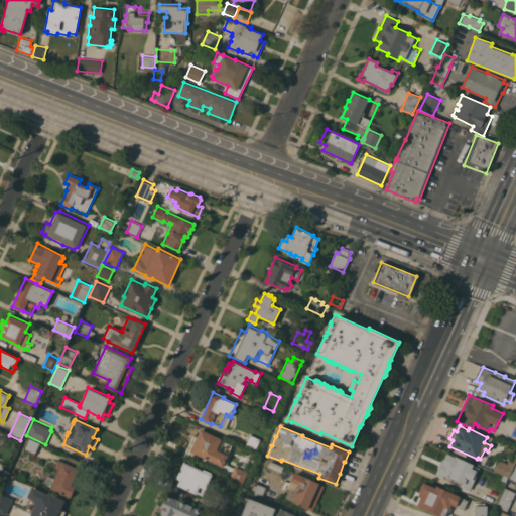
[(195,453),(191,461),(182,457),(194,433),(198,435),(201,428),(222,438),(221,440),(231,445),(223,467),(195,453)]
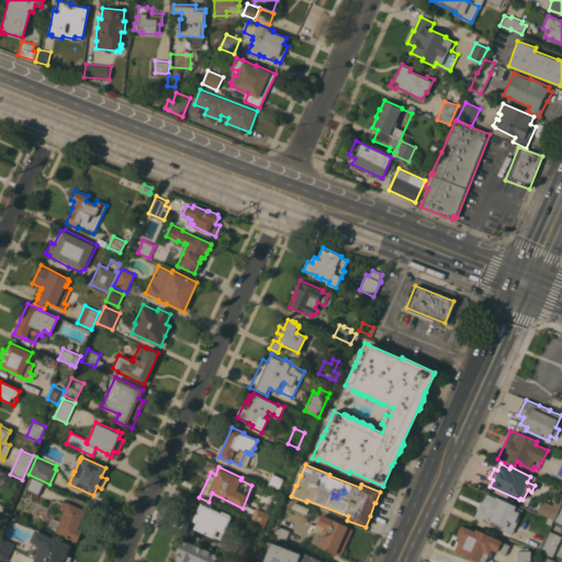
[(279,490),(268,484),(272,473),(283,479),(279,490)]
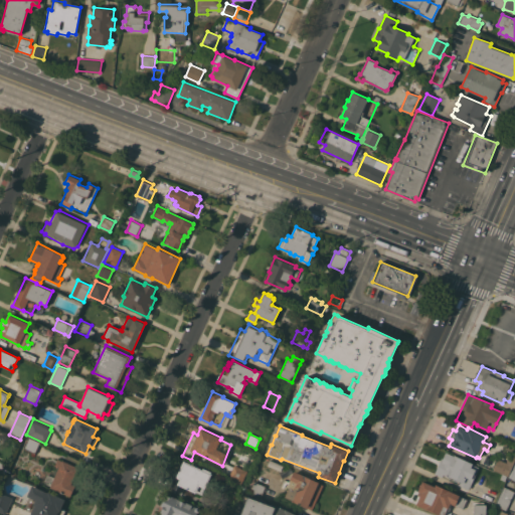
[(40,442),(35,454),(23,448),(28,437),(40,442)]
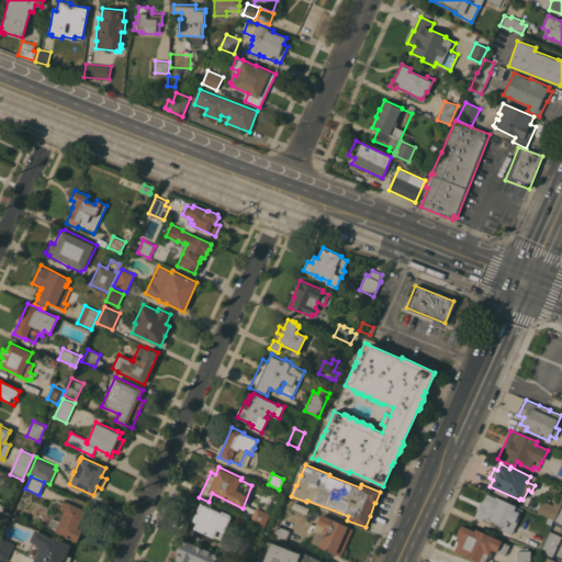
[(474,517),(482,499),(483,501),(486,493),(495,497),(515,505),(515,506),(523,509),(512,534),(504,530),(503,531),(490,525),(492,521),(484,517),(482,520),(474,517)]
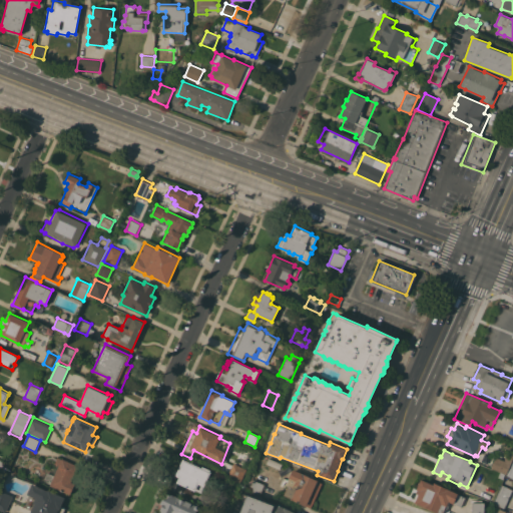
[(504,460),(508,453),(512,454),(512,457),(506,474),(491,467),(495,457),(504,460)]
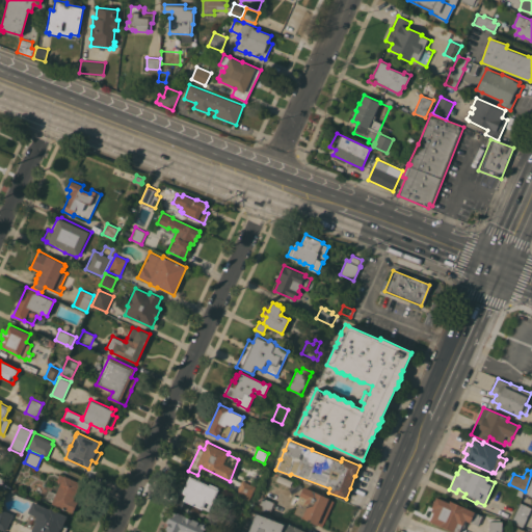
[(73,512),(52,503),(61,482),(57,480),(59,474),(81,482),(74,500),(78,502),(73,512)]
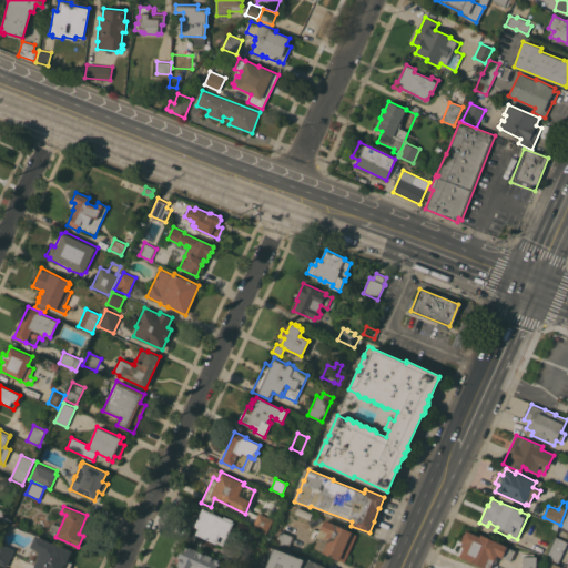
[(308,520),(294,514),(296,507),(312,514),(308,520)]
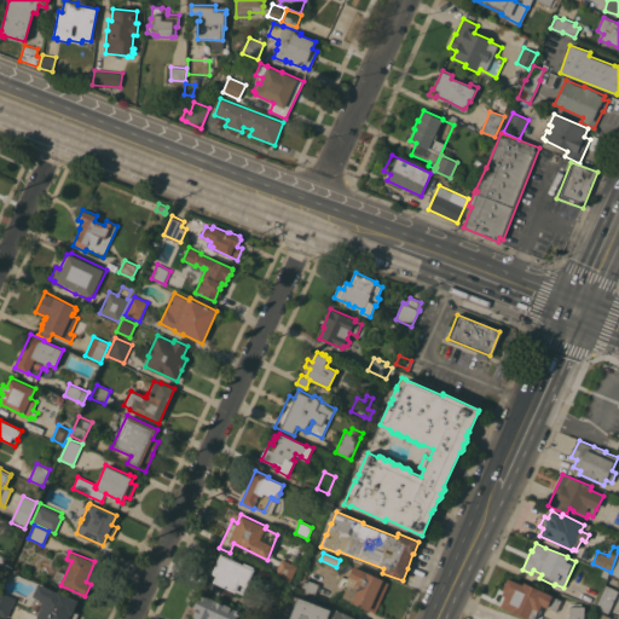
[(0,554),(6,557),(5,561),(10,563),(6,570),(1,567),(1,570),(0,568),(0,554)]
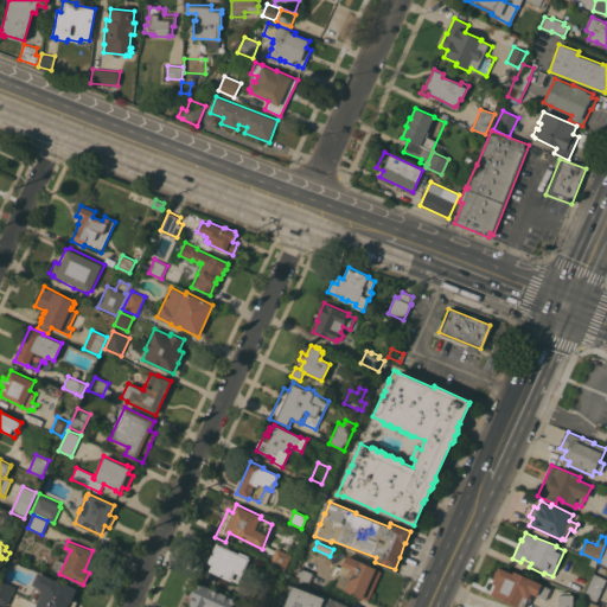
[(242,574),(243,574),(238,583),(231,580),(231,581),(211,572),(206,580),(199,576),(209,555),(211,556),(217,543),(238,553),(240,551),(249,556),(248,557),(249,558),(242,574)]
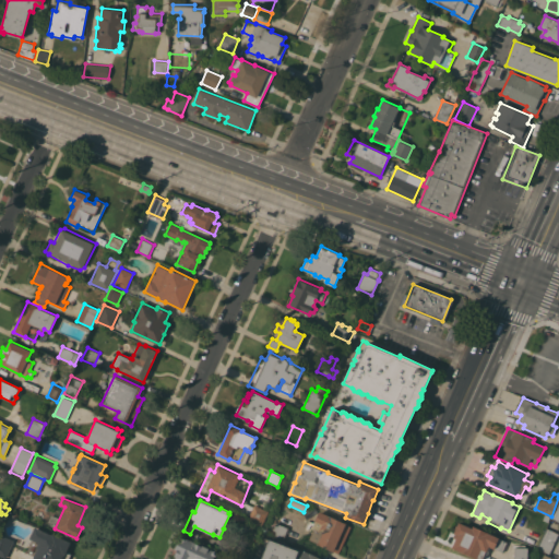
[(262,525),(248,519),(254,504),(269,511),(262,525)]
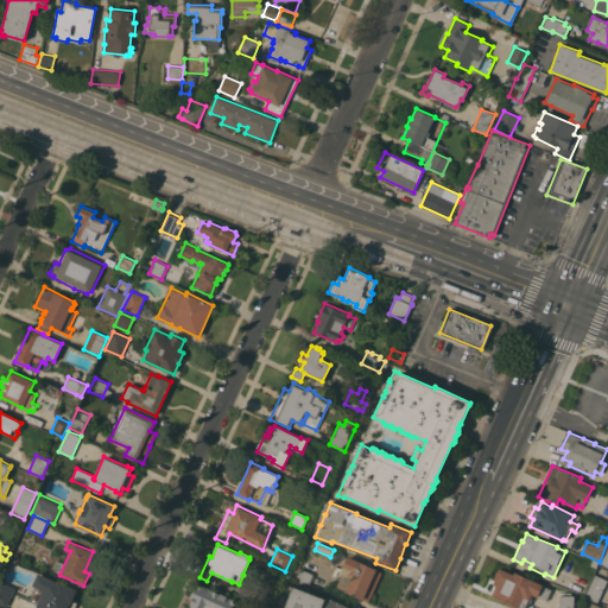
[(342,575),(340,574),(343,568),(342,567),(348,556),(382,572),(368,602),(363,599),(362,600),(344,591),(346,590),(336,587),(342,575)]
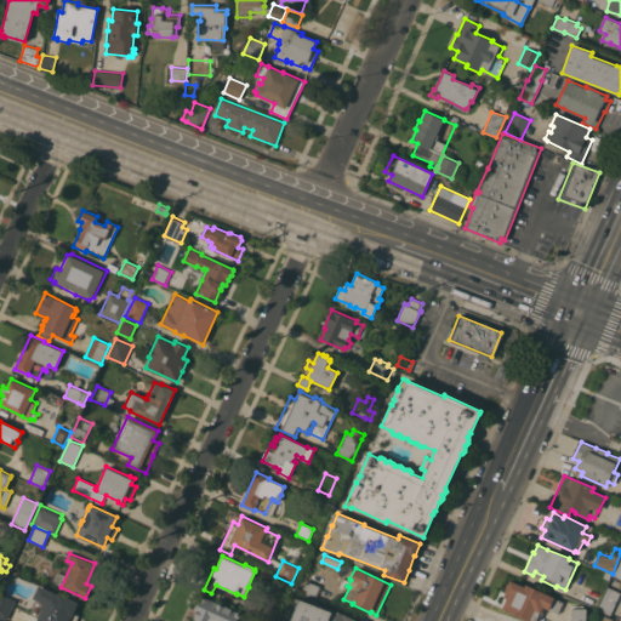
[(322,587),(315,599),(302,593),(308,580),(322,587)]
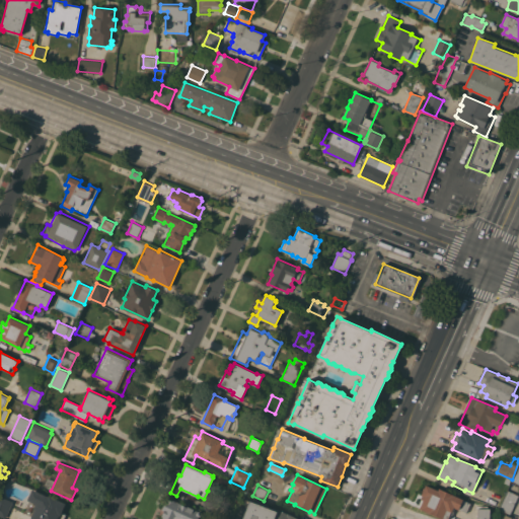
[(445,518),(443,518),(420,508),(424,500),(421,499),(423,495),(422,495),(423,492),(423,491),(424,488),(425,488),(426,485),(438,491),(439,489),(454,495),(463,499),(463,500),(470,503),(466,512),(458,509),(455,508),(452,514),(450,513),(447,518),(445,518)]
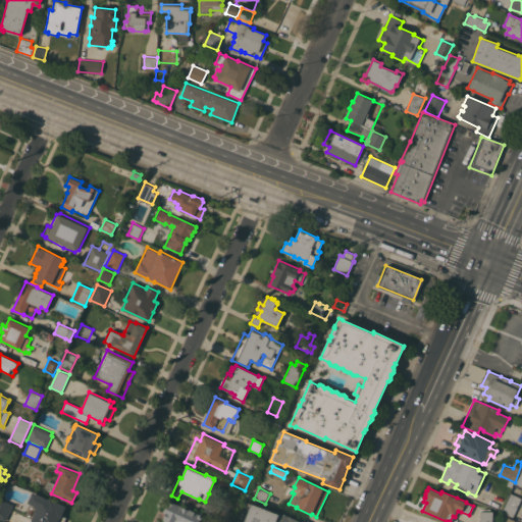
[(48,500),(49,498),(66,506),(62,515),(66,517),(63,521),(33,521),(31,521),(32,519),(23,516),(30,504),(28,503),(33,491),(48,500)]
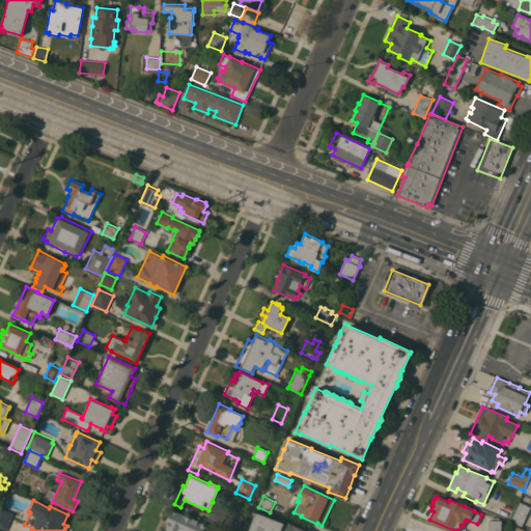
[(530,506),(522,527),(510,522),(520,501),(530,506)]
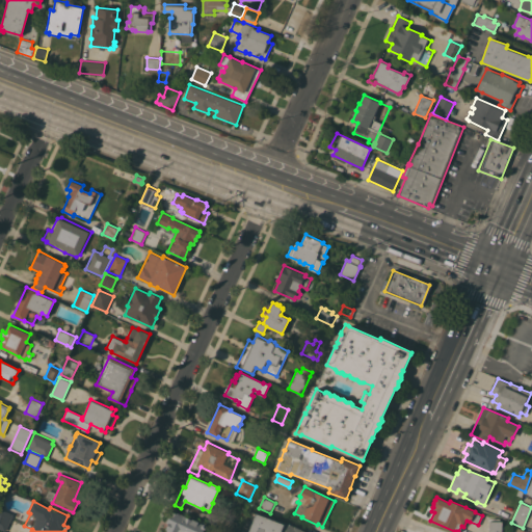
[(0,508),(14,514),(12,516),(20,520),(19,523),(21,524),(19,530),(16,529),(15,531),(12,531),(6,529),(5,531),(0,528),(0,508)]
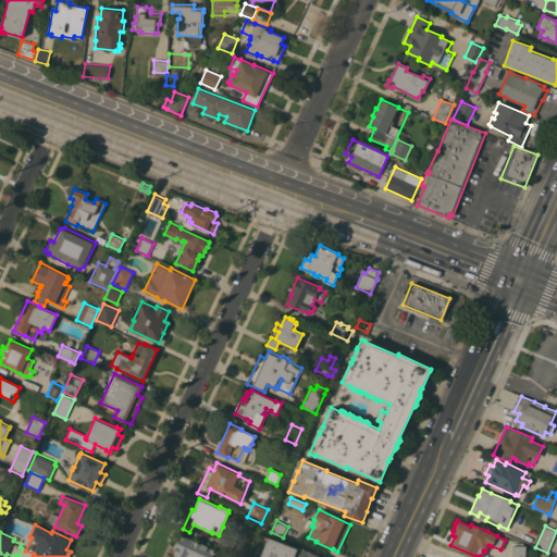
[(174,556),(175,555),(173,554),(176,547),(174,547),(178,536),(180,536),(181,534),(201,543),(208,546),(212,548),(214,548),(215,549),(217,552),(215,554),(217,555),(215,556),(174,556)]
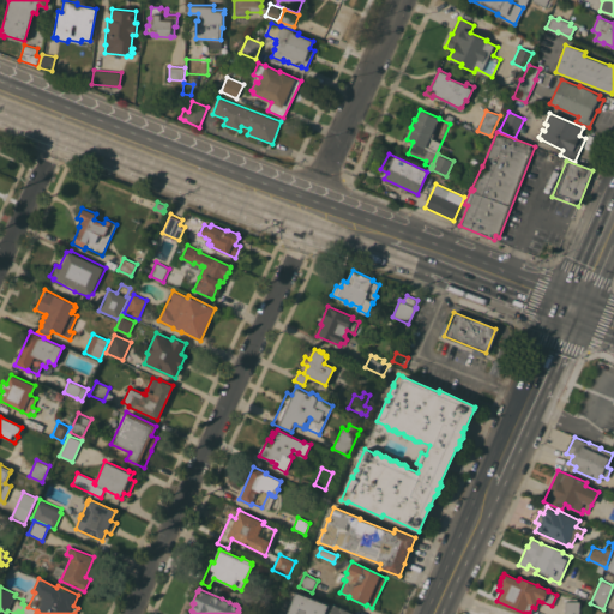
[(330,602),(356,613),(287,613),(295,593),(329,605),(330,602)]
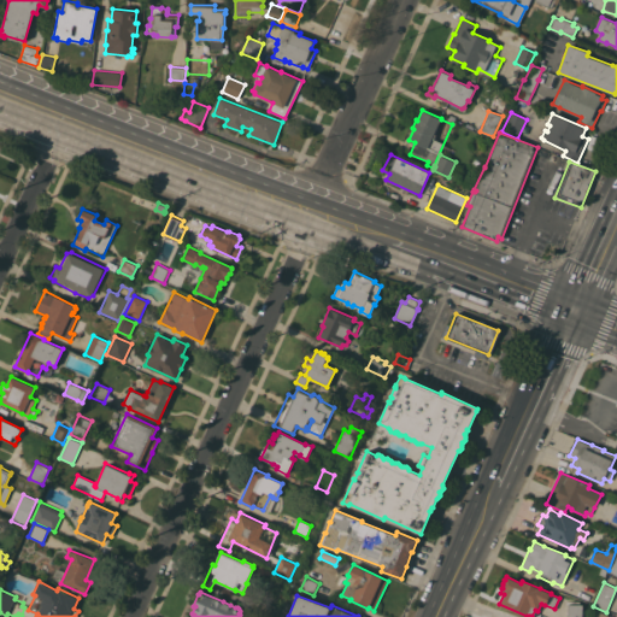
[(262,616),(254,613),(262,600),(275,606),(270,616),(262,616)]
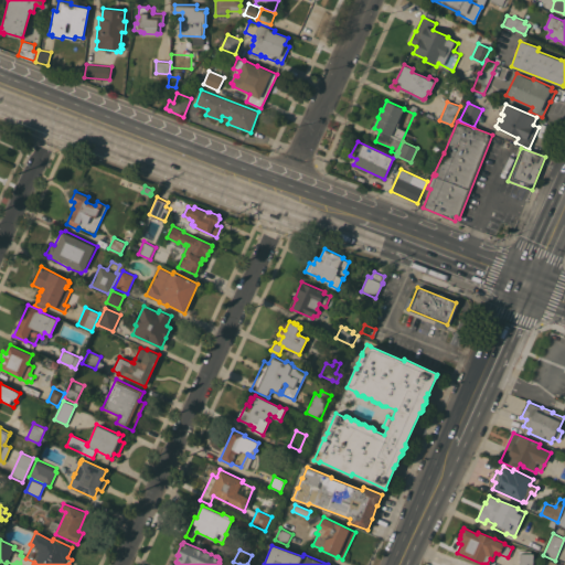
[(533,564),(520,564),(520,553),(524,553),(524,551),(531,551),(531,553),(534,553),(533,564)]
